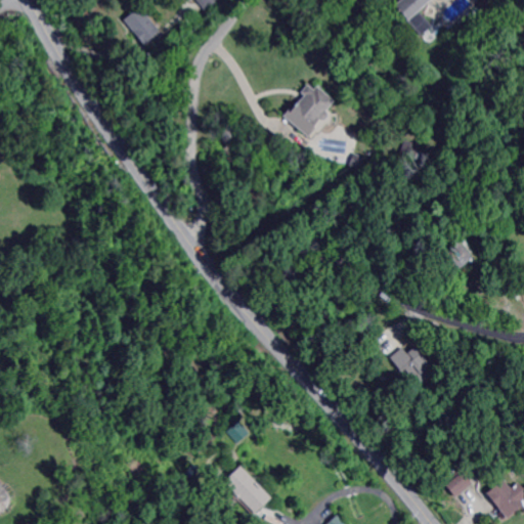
[(217,0),(205,10),(197,0),(217,0)]
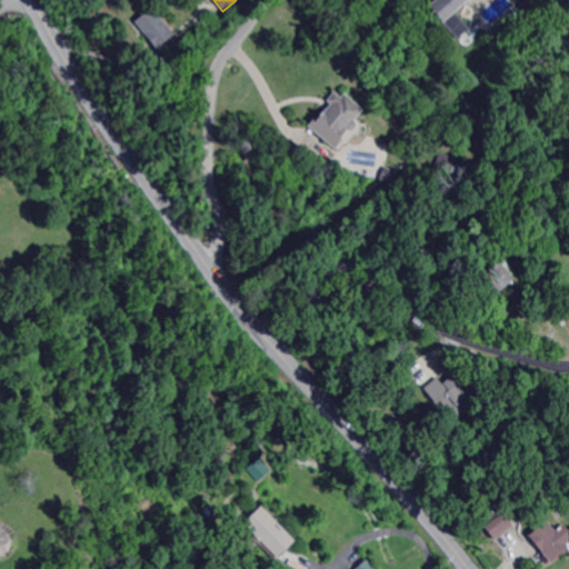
[(466,0),(443,22),(428,6),(433,0),(466,0)]
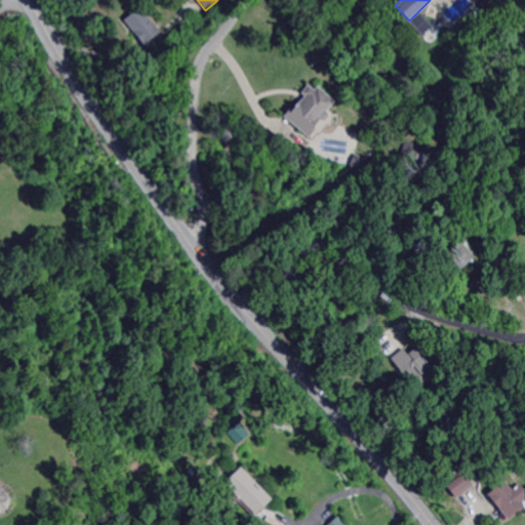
[(145,45),(124,19),(140,6),(161,32),(145,45)]
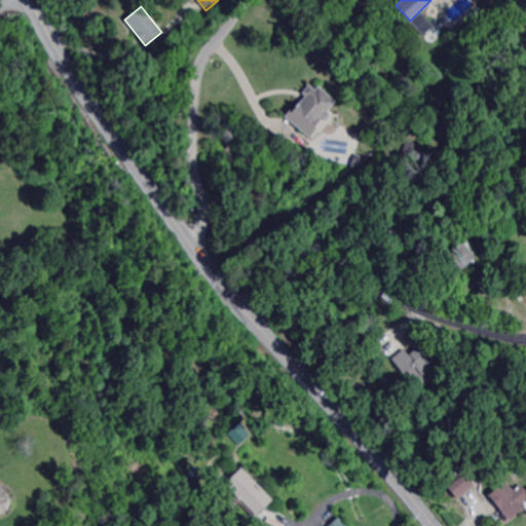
[(315,89),(318,86),(336,101),(328,111),(330,113),(330,117),(327,120),(322,120),(321,119),(314,125),(317,127),(309,137),(284,115),(292,106),(294,108),(305,97),(302,92),(309,83),(315,89)]
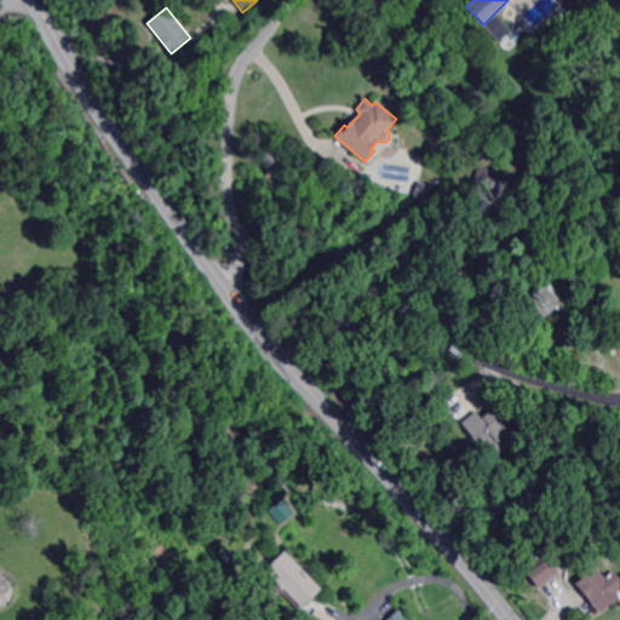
[(269,170),(265,166),(264,161),(267,158),(271,156),(276,160),(276,165),(273,168),(269,170)]
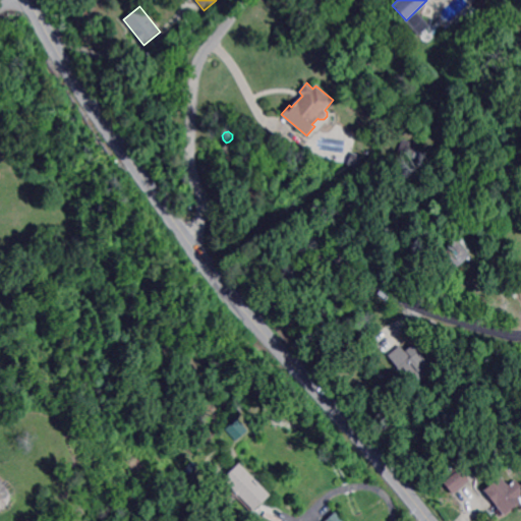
[(411,155),(415,142),(401,137),(397,151),(411,155)]
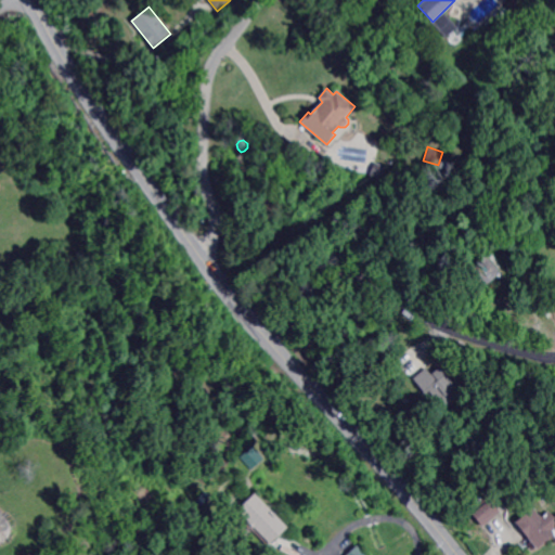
[(381,179),(370,175),(374,163),(385,167),(381,179)]
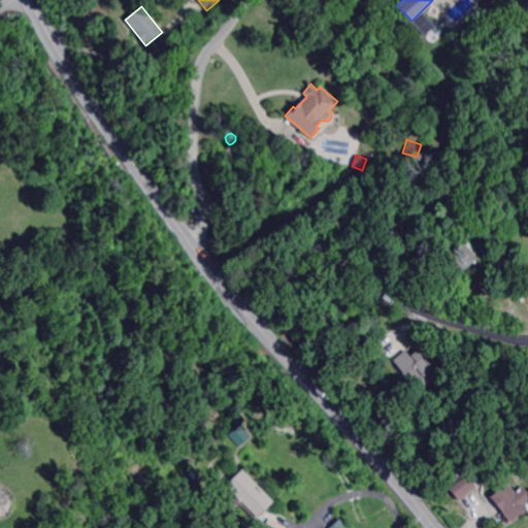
[(479,254),(474,257),(476,260),(455,278),(440,261),(462,243),(465,246),(469,242),(479,254)]
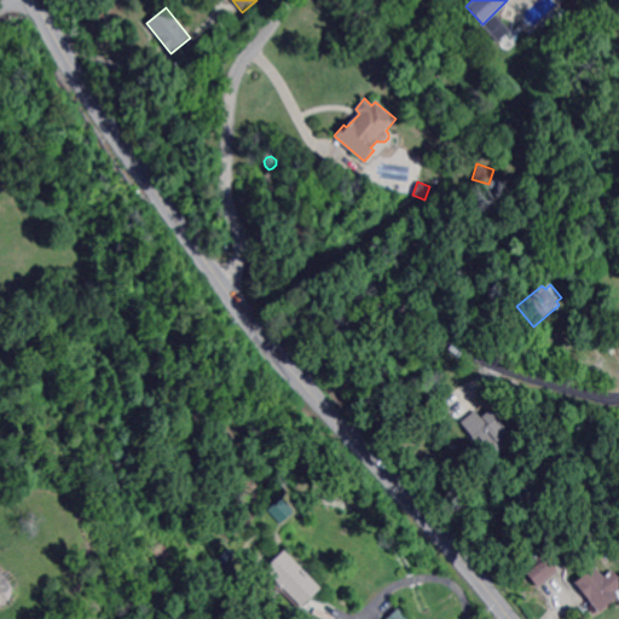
[(505,427),(502,429),(507,435),(502,439),(508,446),(497,453),(491,447),(489,449),(479,435),(474,440),(461,423),(475,412),(480,420),(492,410),(505,427)]
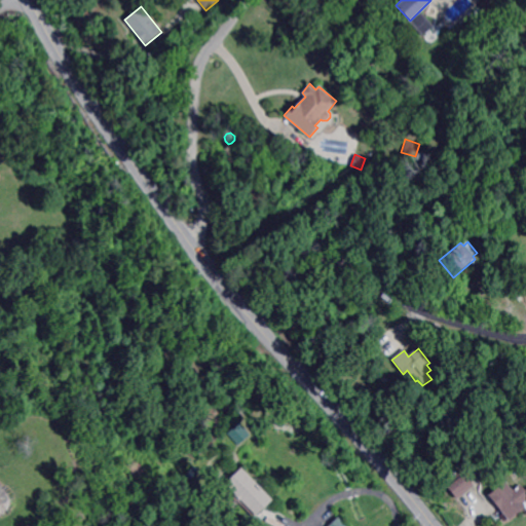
[(250,433),(238,421),(226,433),(237,444),(250,433)]
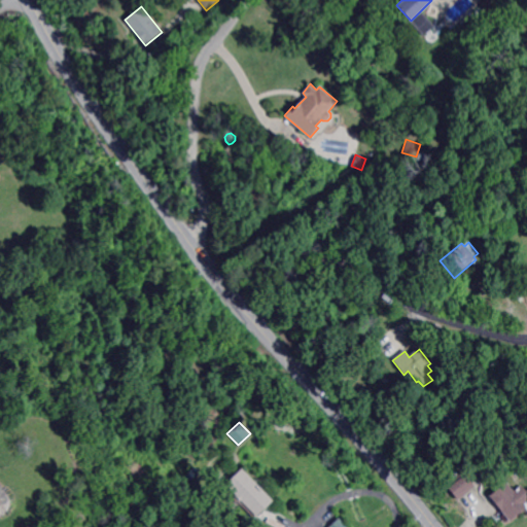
[(258,516),(227,484),(244,468),(274,500),(272,503),(258,516)]
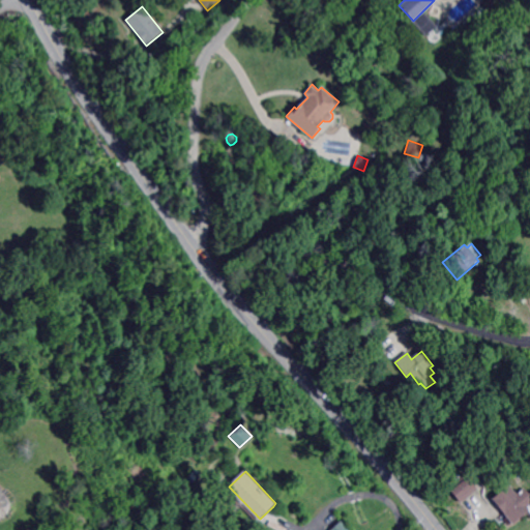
[(455,481),(450,476),(455,472),(461,477),(455,481)]
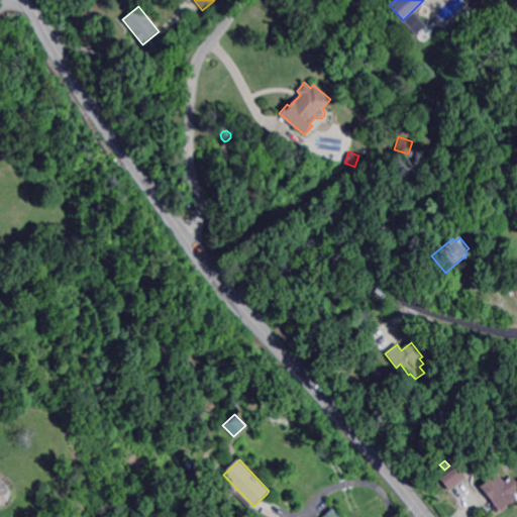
[(449,492),(438,478),(455,463),(467,478),(449,492)]
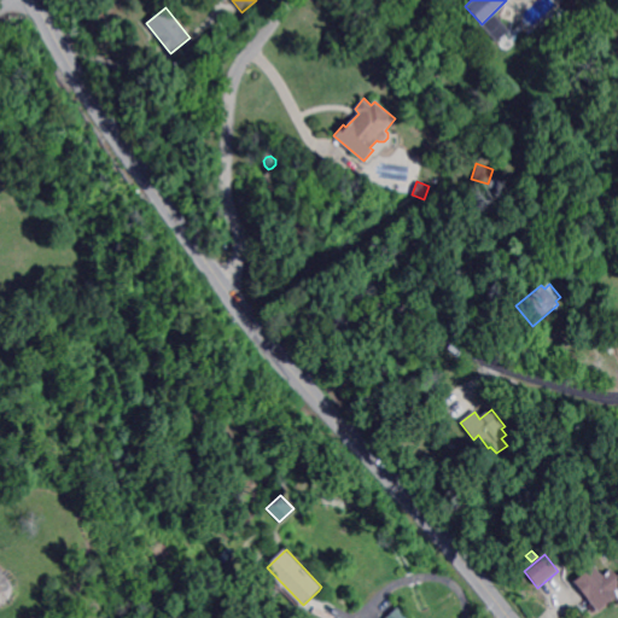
[(604,575),(612,567),(617,575),(617,594),(598,610),(575,581),(595,564),(604,575)]
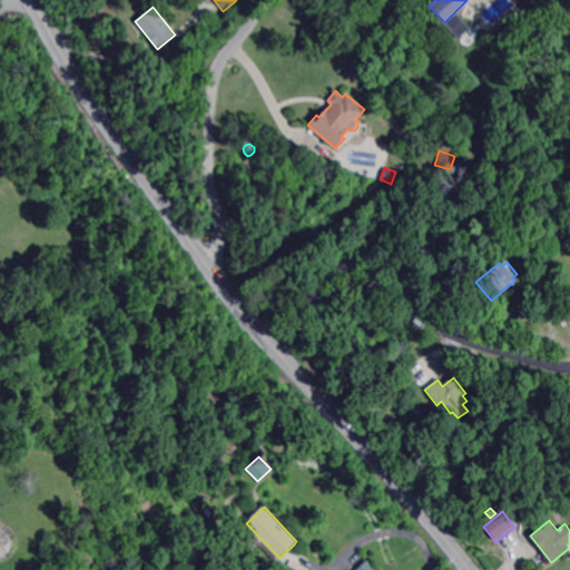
[(375,569),(365,559),(354,569),(375,569)]
